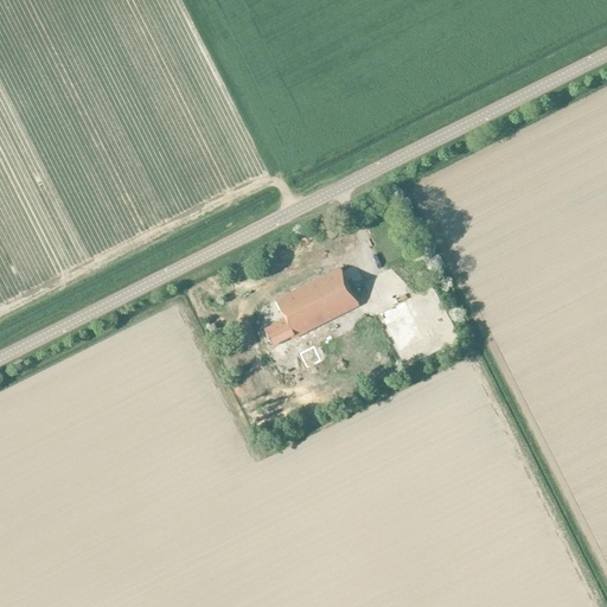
[(291,340),(357,307),(338,270),(274,302),(283,321),(263,331),(272,349),(289,339),(291,340)]
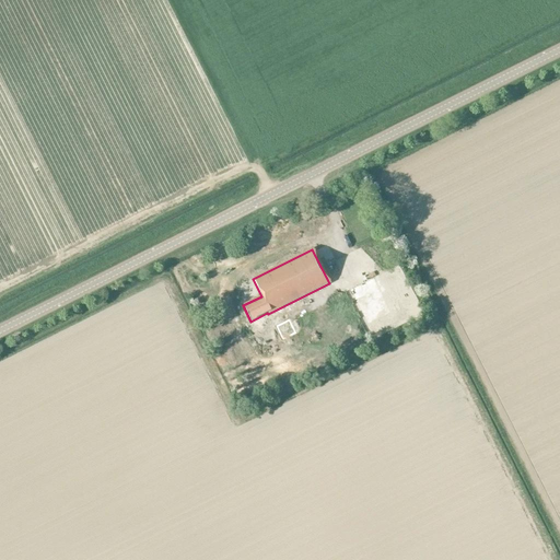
[(358,310),(366,326),(391,314),(373,278),(349,291),(357,306),(354,306),(357,311),(358,310)]
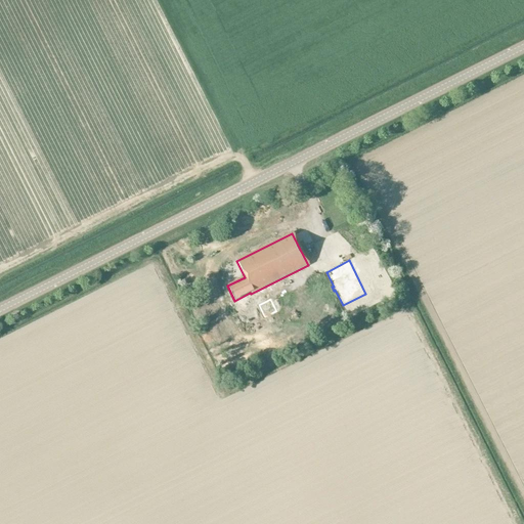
[(214,268),(220,277),(226,273),(220,264),(214,268)]
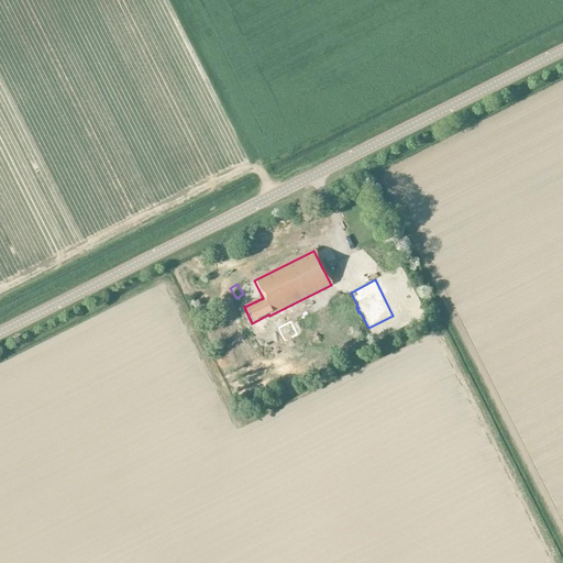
[(338,318),(341,324),(357,316),(354,309),(338,318)]
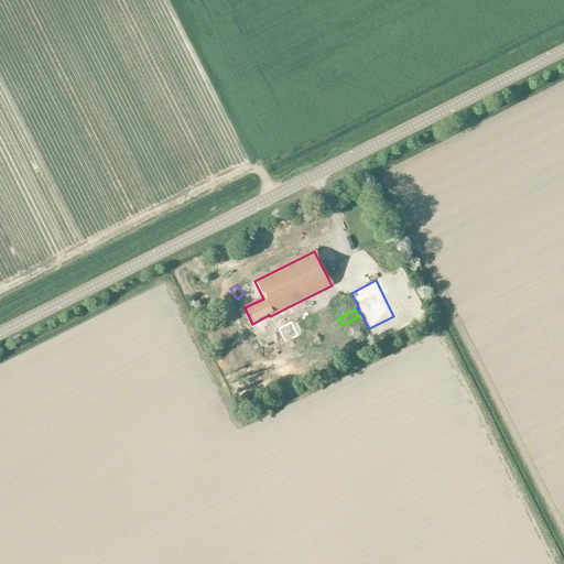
[(267,331),(255,332),(256,346),(268,344),(267,331)]
